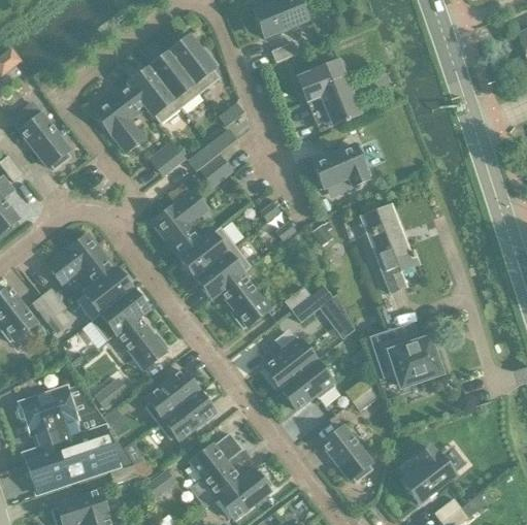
[(254,12),(264,37),(307,20),(298,0),(278,0),(280,2),(254,12)]
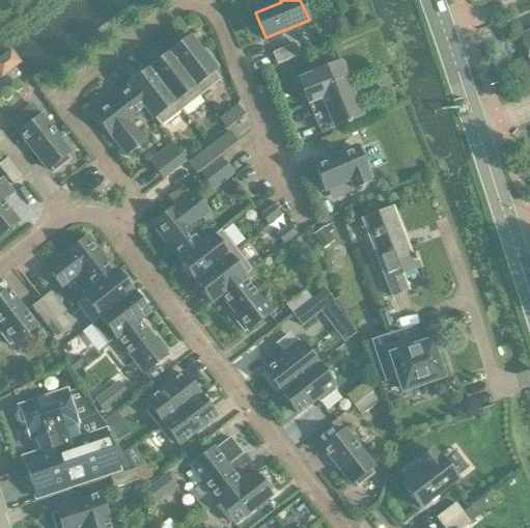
[(169,52),(201,93),(221,78),(215,70),(216,70),(215,68),(219,64),(206,49),(202,52),(190,36),(169,52)]
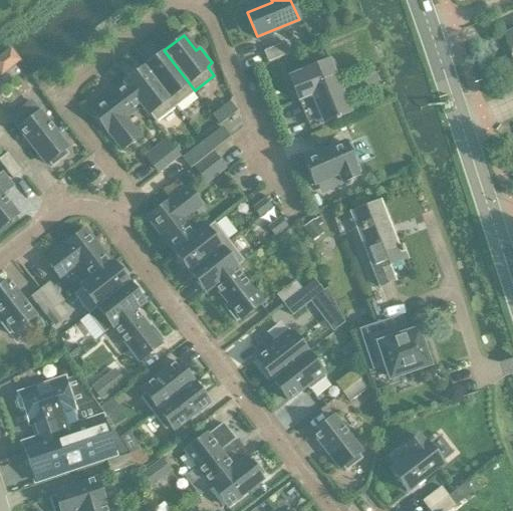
[(287,39),(264,48),(269,60),(291,51),(287,39)]
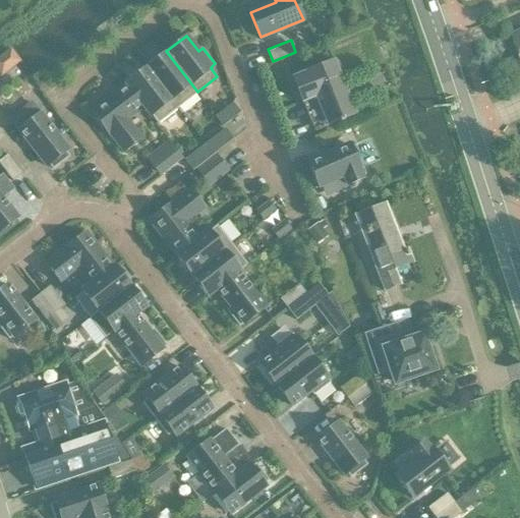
[(147,66),(178,107),(197,92),(166,51),(147,66)]
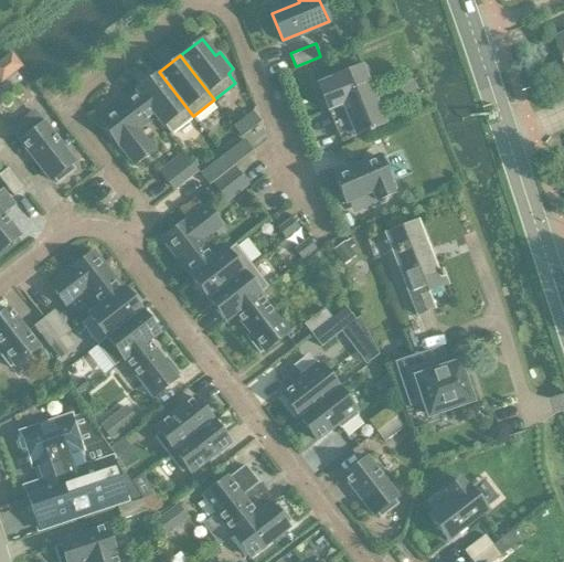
[(329,77),(317,82),(328,109),(343,104),(355,135),(369,129),(370,130),(374,129),(373,127),(387,122),(364,63),(329,77)]
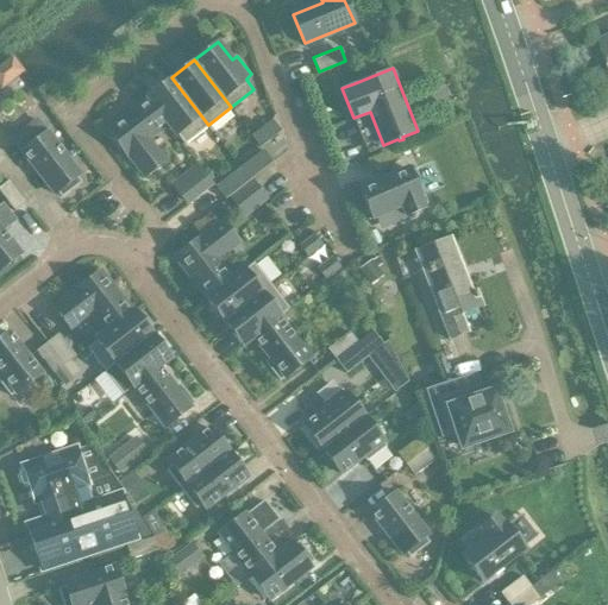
[(208,125),(171,77),(148,96),(149,98),(168,123),(177,133),(179,133),(186,143),(208,125)]
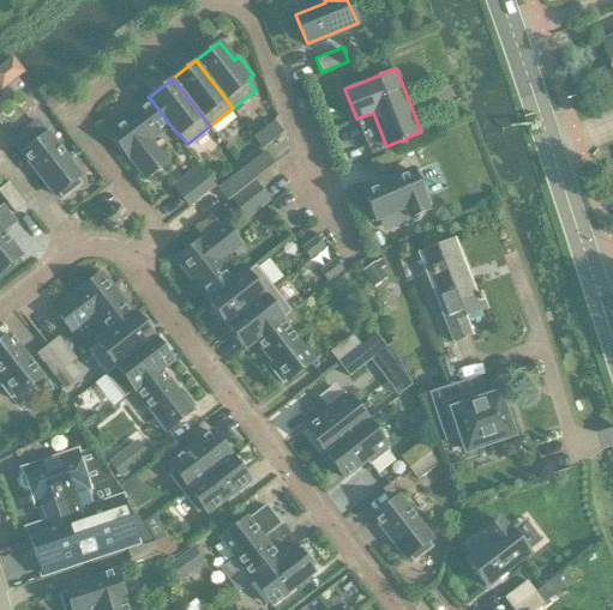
[(169,124),(150,98),(109,131),(128,155),(130,153),(146,175),(167,161),(150,138),(169,124)]
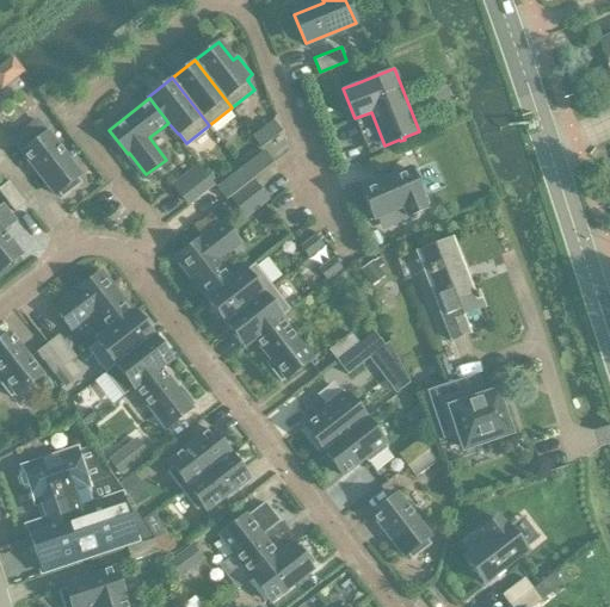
[(282,130),(273,118),(253,134),(263,146),(282,130)]
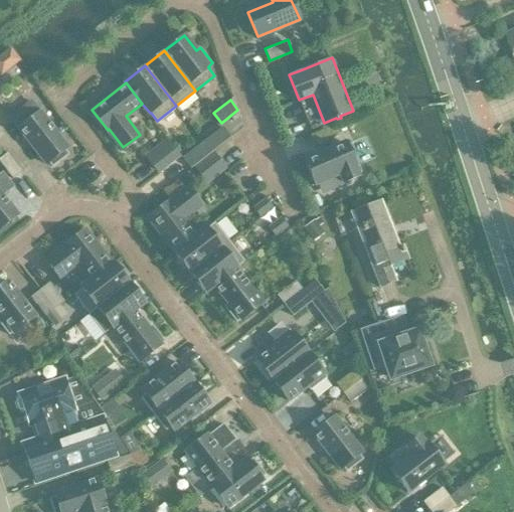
[(19,127),(47,163),(50,161),(53,165),(68,153),(65,149),(68,147),(40,111),(19,127)]
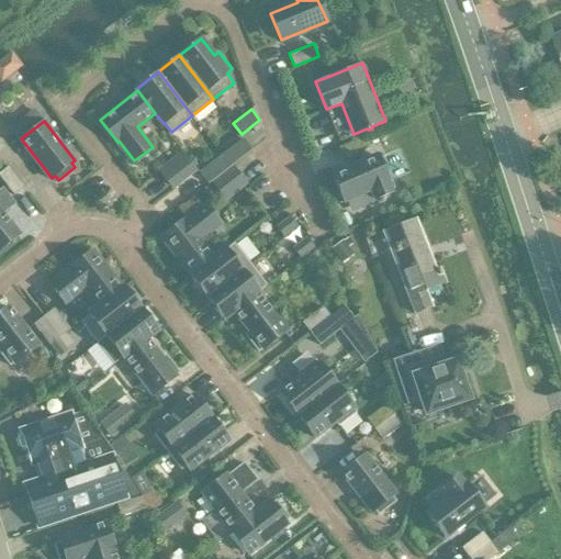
[(222,154),(229,164),(251,147),(244,137),(222,154)]
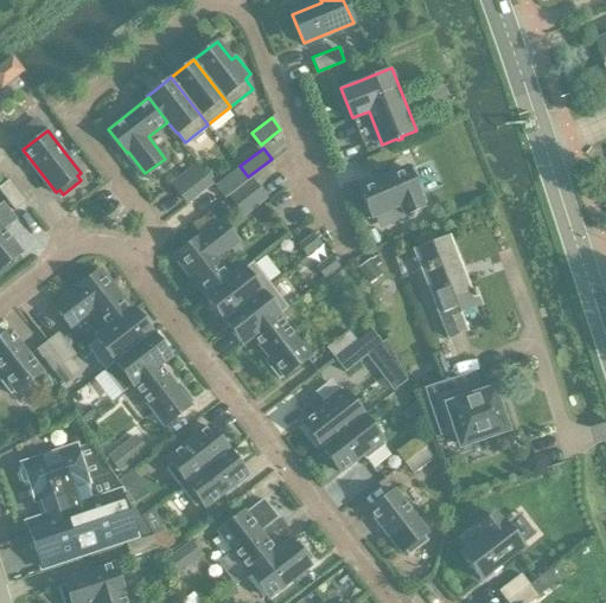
[(214,183),(196,162),(171,183),(189,203),(214,183)]
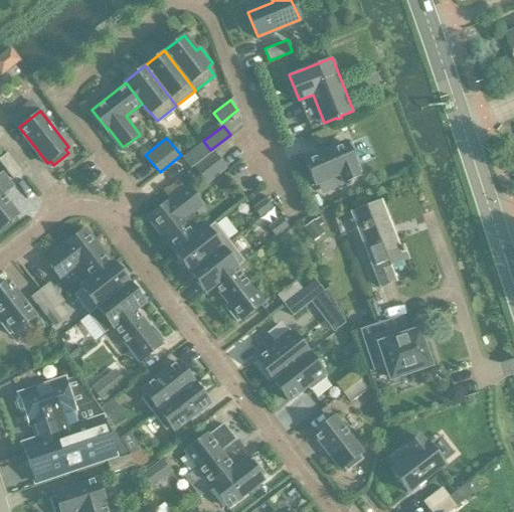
[(210,150),(203,141),(184,156),(191,165),(210,150)]
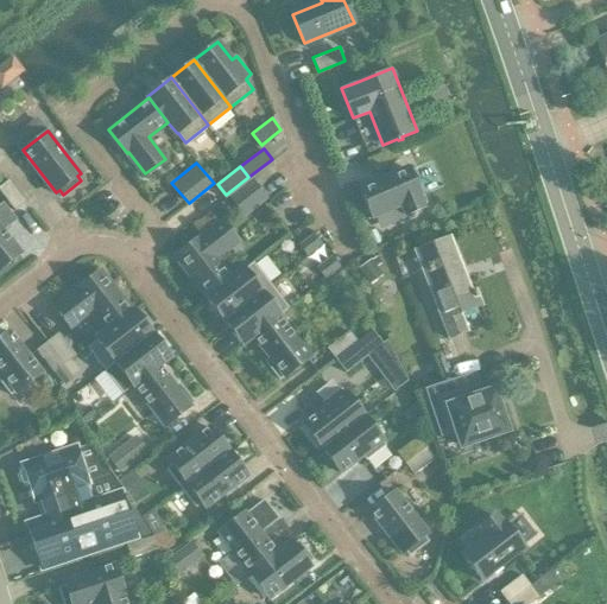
[(409,169),(359,190),(372,218),(402,205),(406,216),(423,209),(418,198),(422,197),(409,169)]
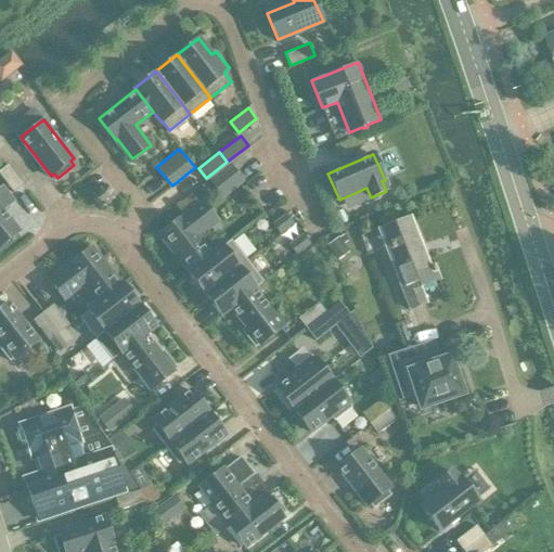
[(9,163),(0,169),(0,172),(14,191),(24,183),(9,163)]
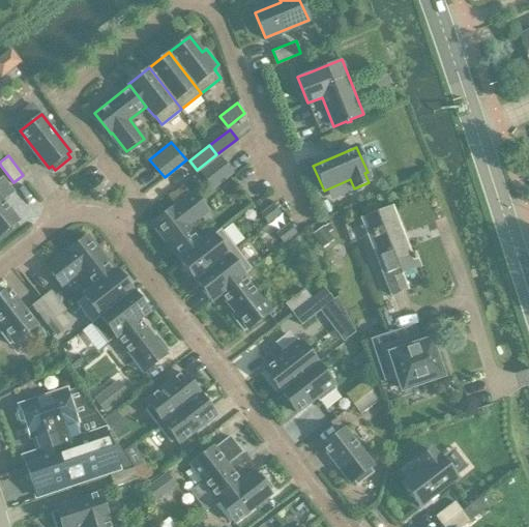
[(214,186),(233,173),(221,156),(203,171),(214,186)]
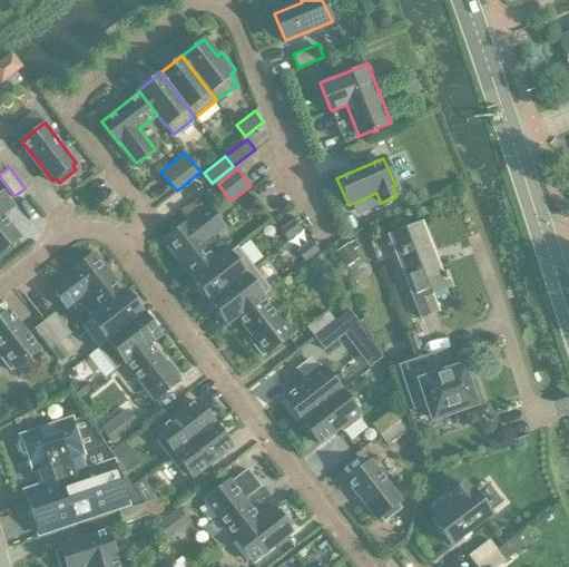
[(3,191),(0,192),(0,252),(20,237),(2,215),(15,205),(3,191)]
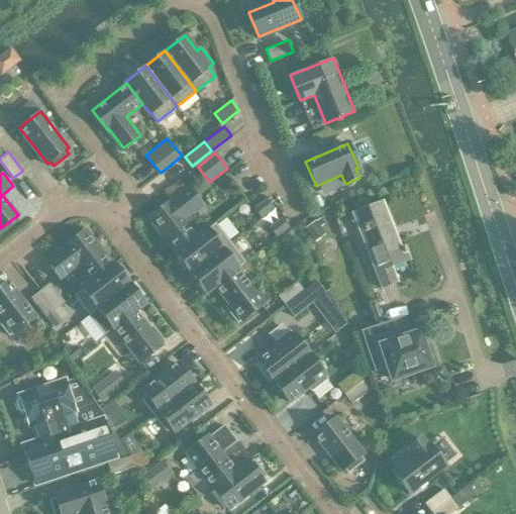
[(177,251),(197,235),(184,218),(203,204),(190,187),(172,202),(171,200),(149,216),(177,251)]
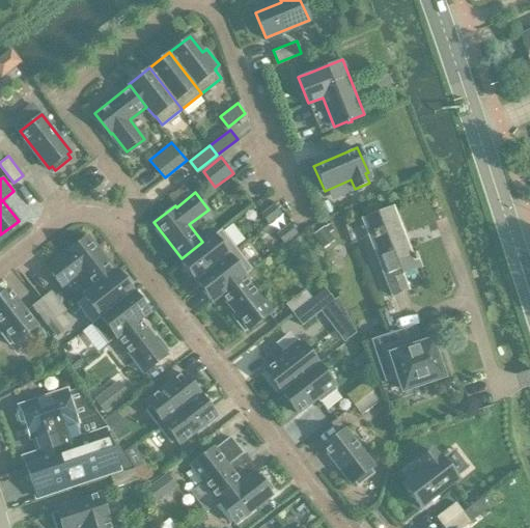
[(281,212),(274,202),(261,212),(269,222),(281,212)]
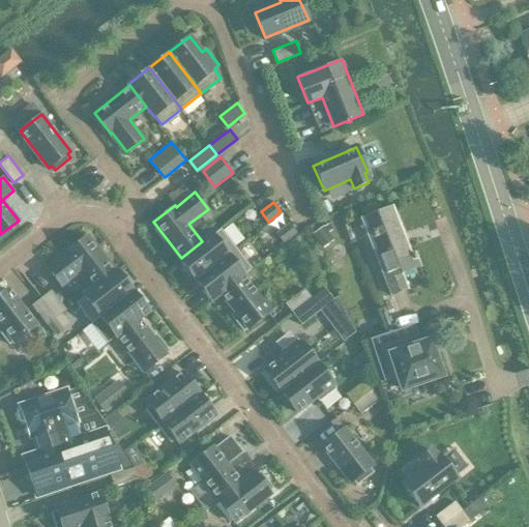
[(415,259),(417,258),(415,252),(409,255),(392,208),(361,220),(389,294),(407,288),(402,274),(418,268),(415,259)]
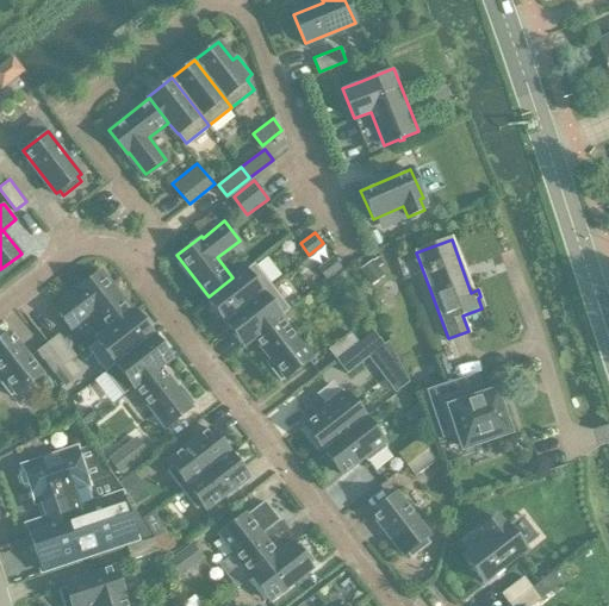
[(341,267),(334,257),(321,267),(328,277),(341,267)]
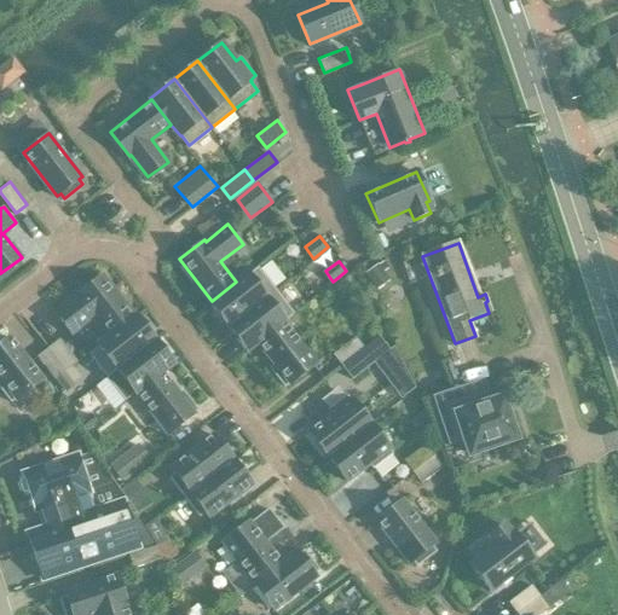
[(380,261),(365,271),(375,288),(391,278),(380,261)]
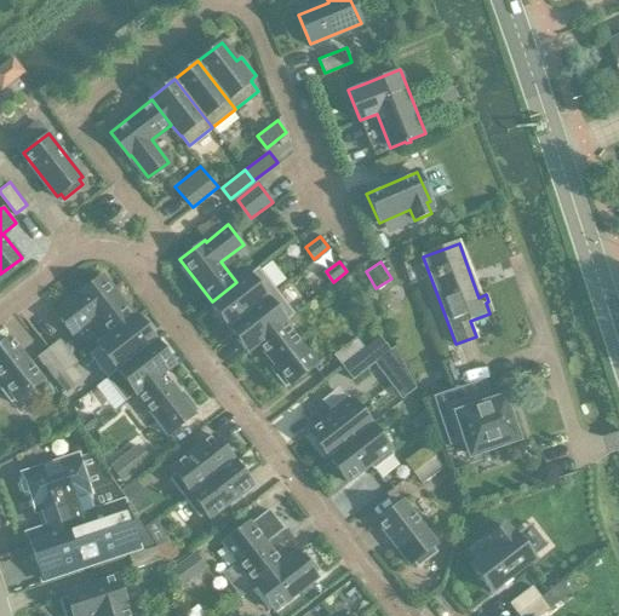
[(229,327),(278,289),(259,266),(250,274),(248,272),(236,282),(212,301),(210,303),(229,327)]
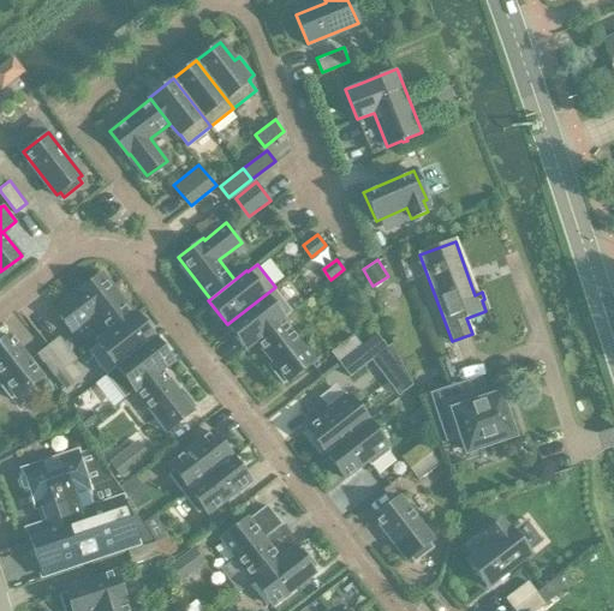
[(109,333),(135,313),(102,273),(77,292),(78,293),(57,310),(72,330),(94,312),(109,333)]
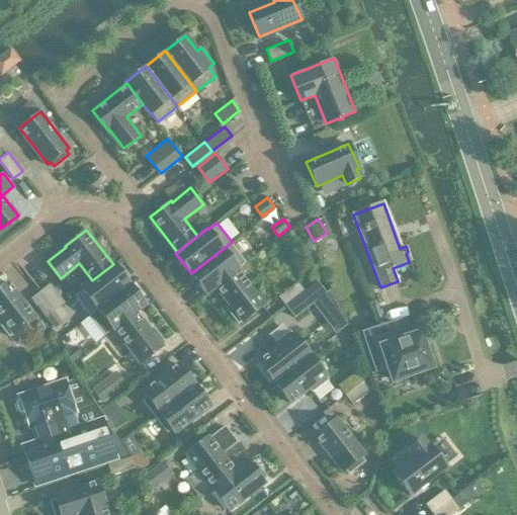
[(217,285),(238,269),(239,268),(239,267),(247,261),(232,242),(191,273),(206,293),(217,285)]
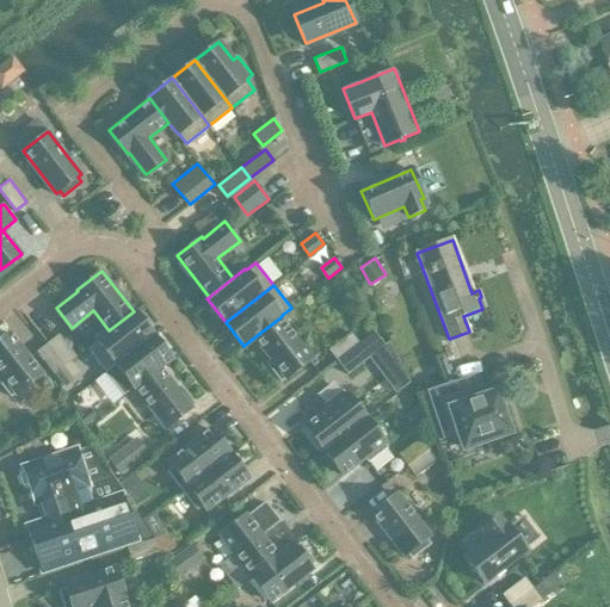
[(134,311),(109,330),(97,340),(98,340),(88,348),(106,371),(116,364),(153,334),(135,310),(134,311)]
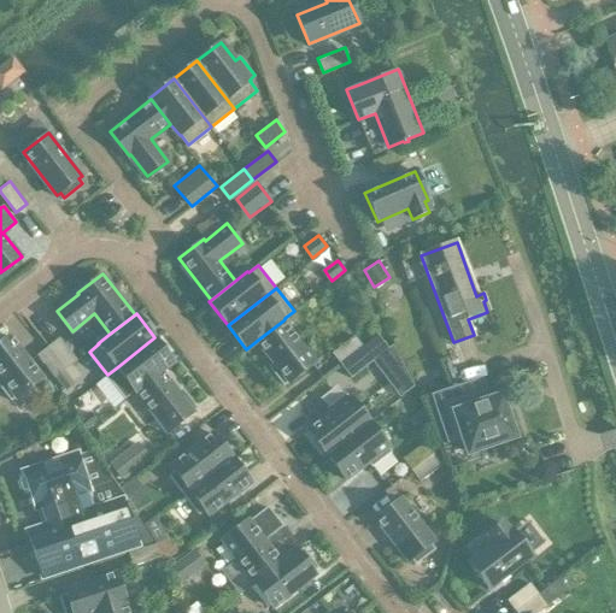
[(283,320),(258,340),(275,361),(270,365),(285,383),(289,379),(291,381),(315,361),(283,320)]
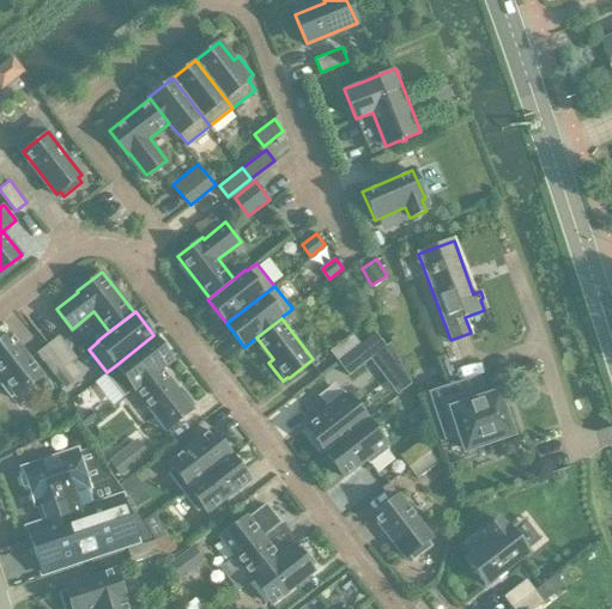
[(331,349),(339,360),(349,373),(387,345),(376,332),(362,343),(352,332),(331,349)]
